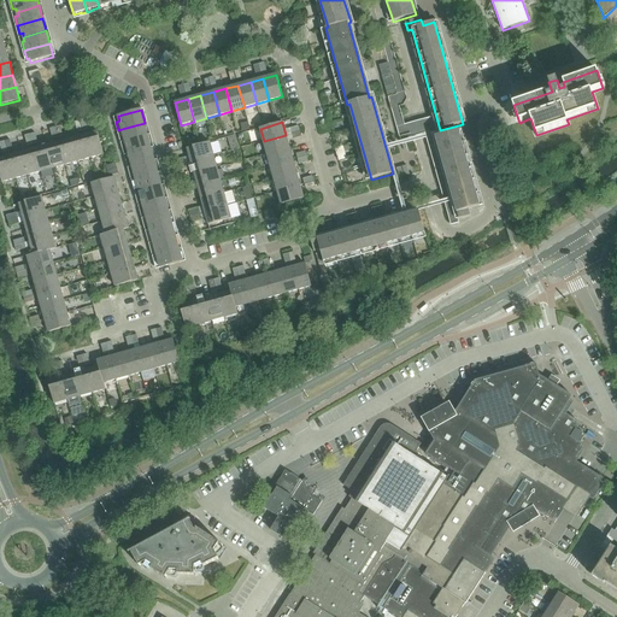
[(135,125),(122,129),(118,130),(122,139),(124,137),(125,142),(148,135),(145,123),(135,125)]
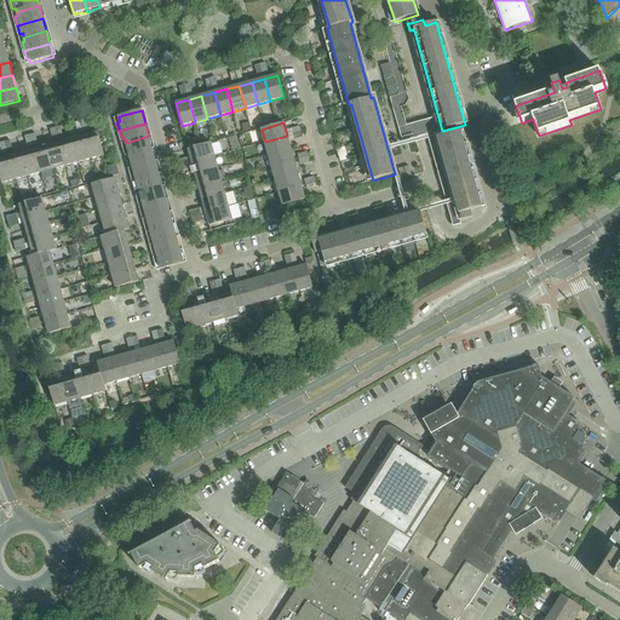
[(438,137),(459,213),(458,213),(460,220),(472,218),(472,216),(471,211),(482,207),(460,131),(438,137)]
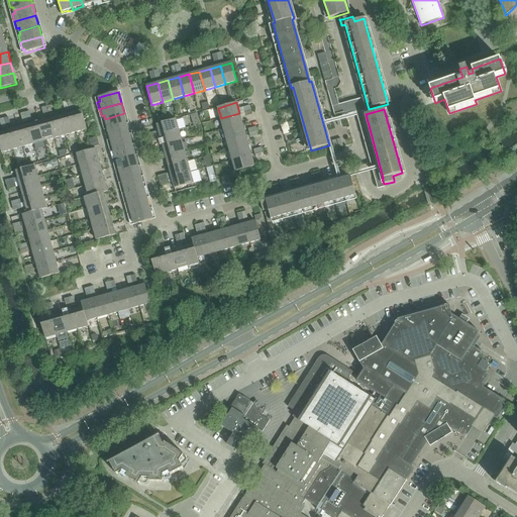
[(87,129),(82,110),(71,113),(76,132),(87,129)]
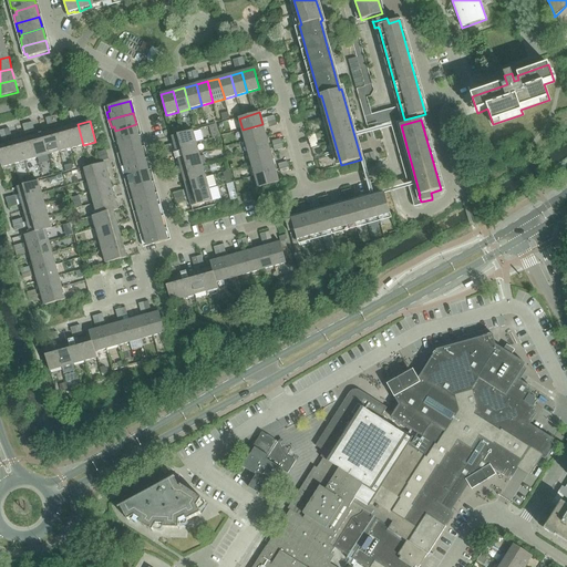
[(72,148),(83,145),(78,124),(66,127),(72,148)]
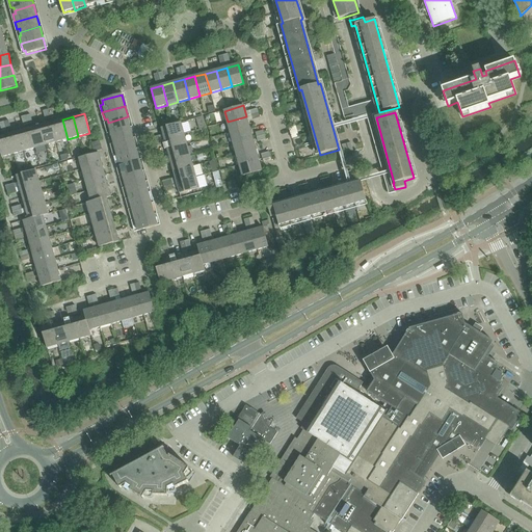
[(108,123),(109,126),(106,126),(108,134),(131,128),(128,116),(108,123)]
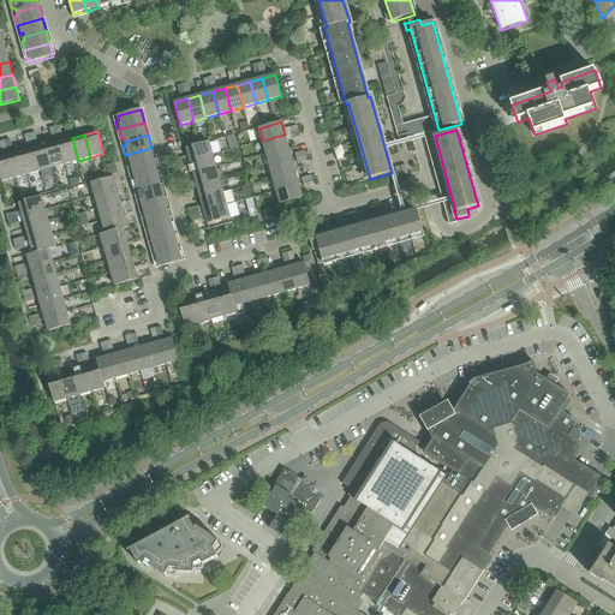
[(263,141),(267,154),(288,148),(285,135),(263,141)]
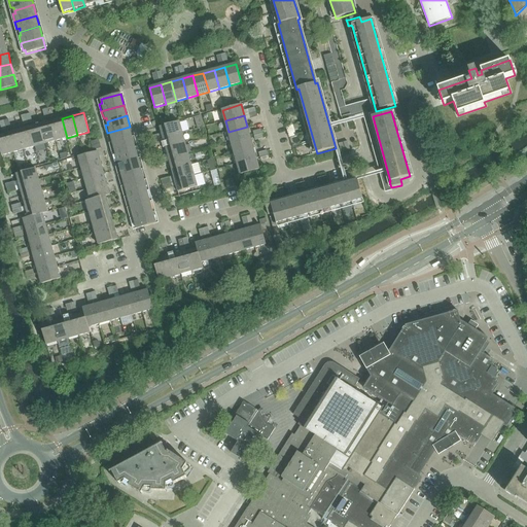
[(62,118),(50,121),(56,141),(67,138),(62,118)]
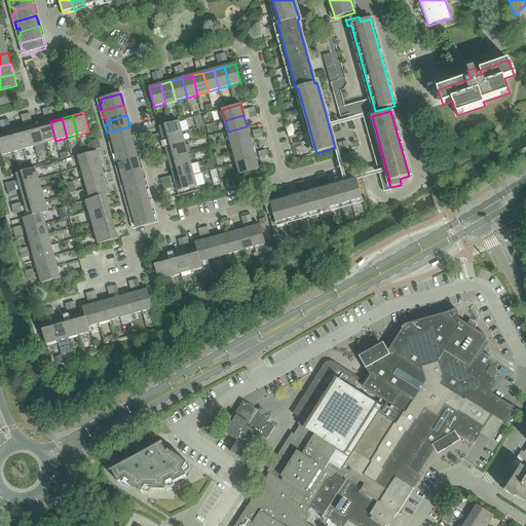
[(50,121),(40,124),(45,144),(55,141),(50,121)]
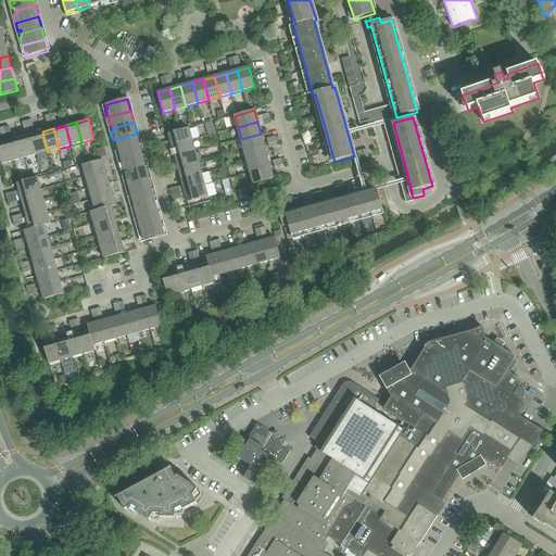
[(189,128),(169,134),(173,146),(192,140),(189,128)]
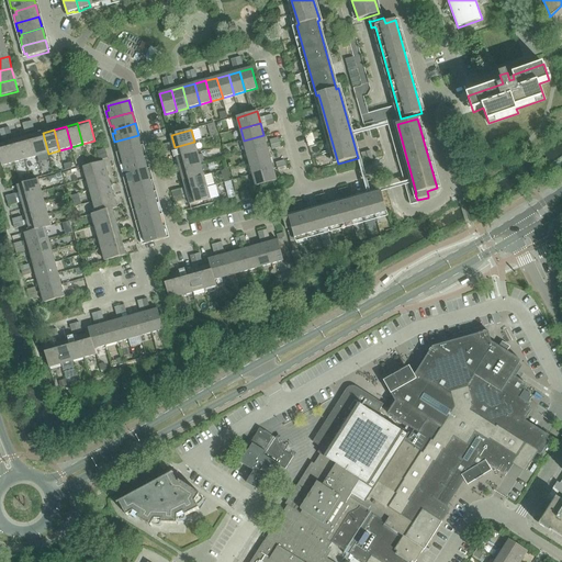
[(43,133),(31,136),(37,157),(48,154),(43,133)]
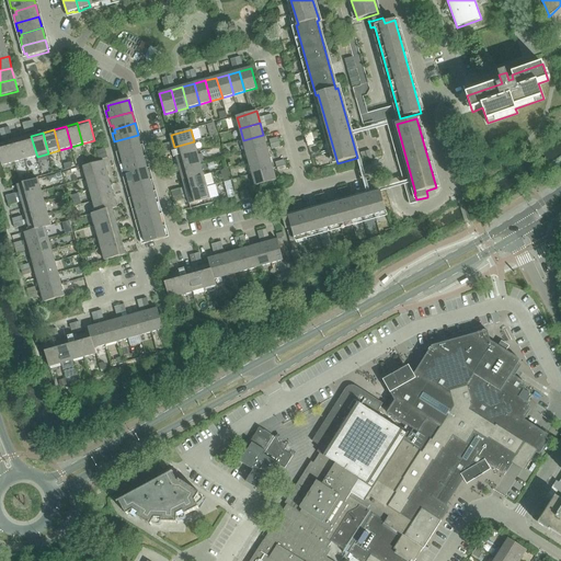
[(116,149),(119,148),(121,151),(140,146),(138,135),(114,141),(116,149)]
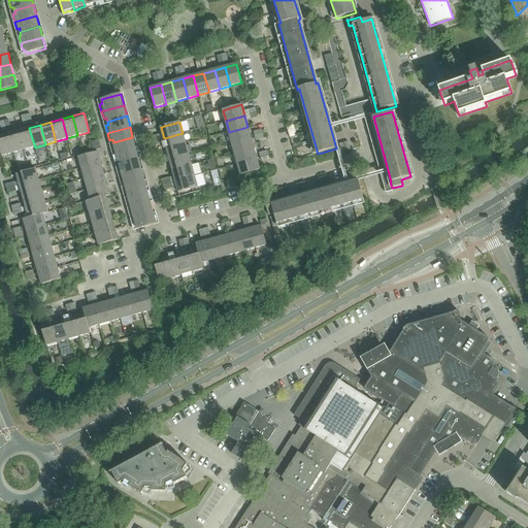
[(229,132),(232,142),(251,137),(248,127),(229,132)]
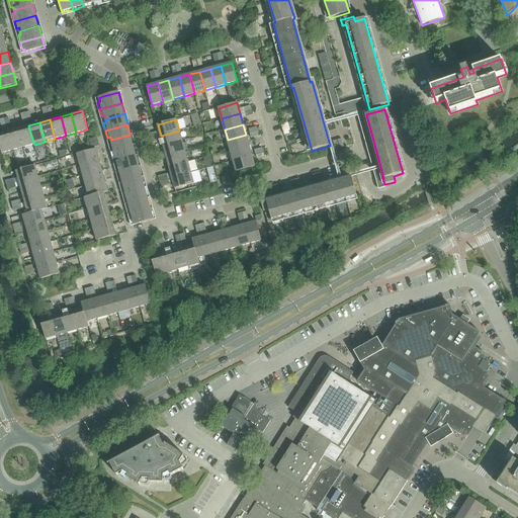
[(28,125),(18,128),(23,148),(34,145),(28,125)]
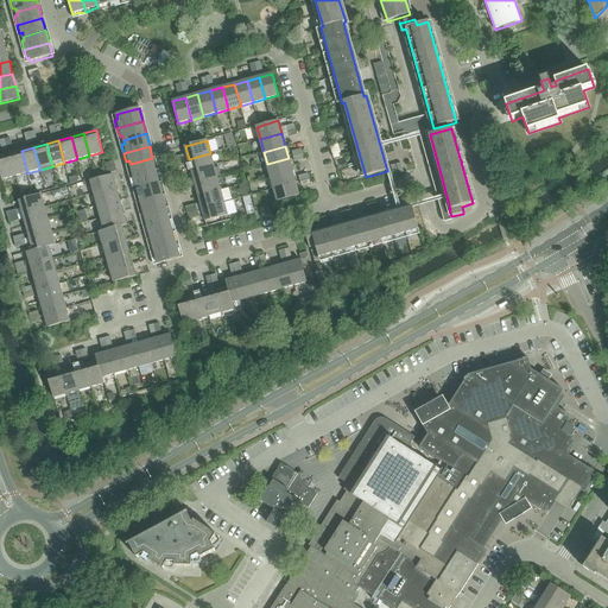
[(21,151),(10,154),(16,176),(27,173),(21,151)]
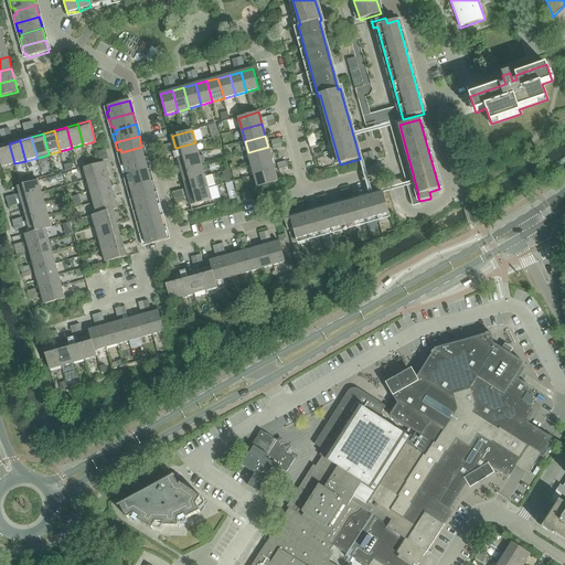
[(199,153),(195,142),(176,148),(179,160),(199,153)]
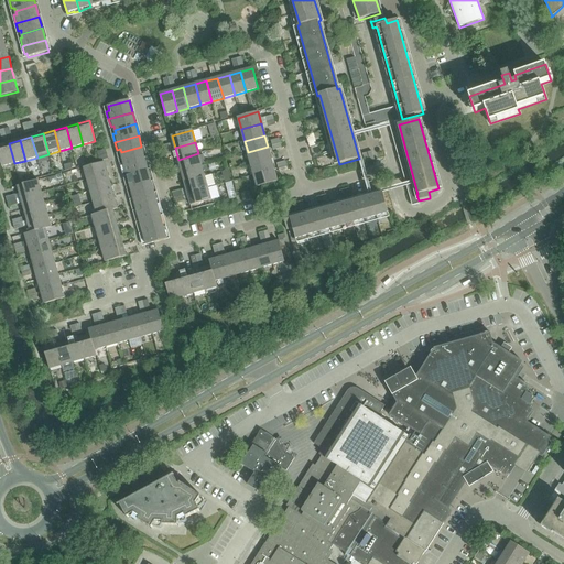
[(14,163),(9,143),(0,144),(0,159),(2,166),(14,163)]
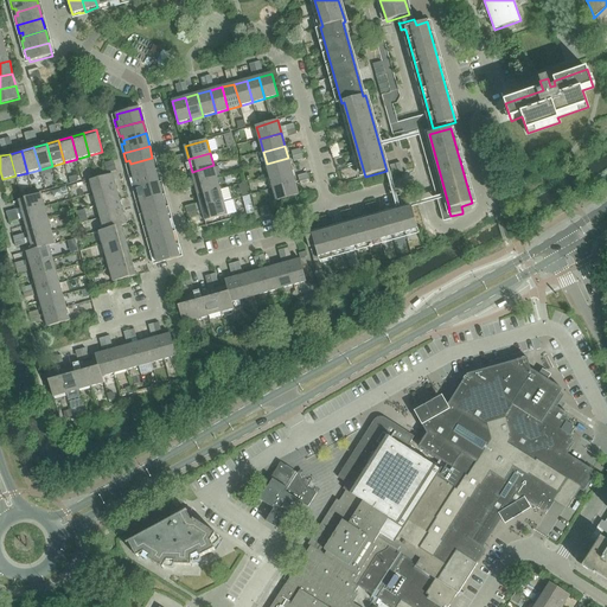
[(131,164),(132,167),(128,168),(131,178),(155,171),(152,158),(131,164)]
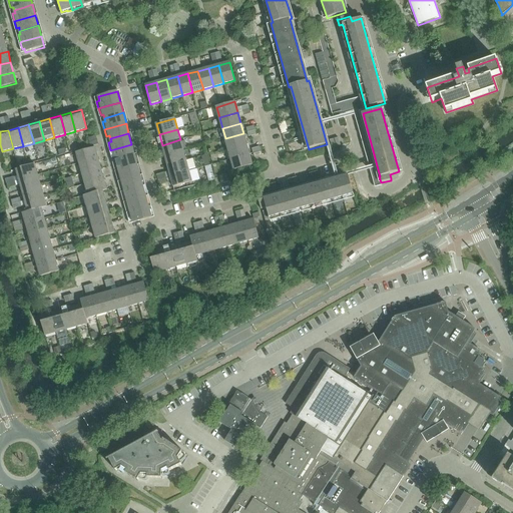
[(225,138),(227,149),(246,143),(243,133),(225,138)]
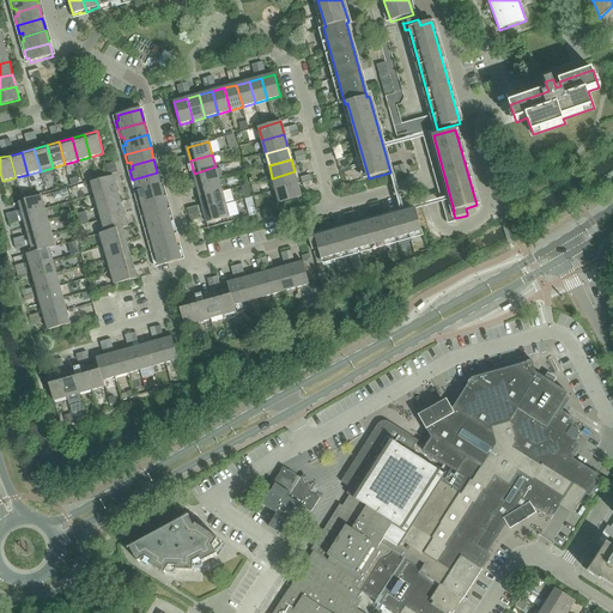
[(219,180),(216,167),(194,174),(196,186),(219,180)]
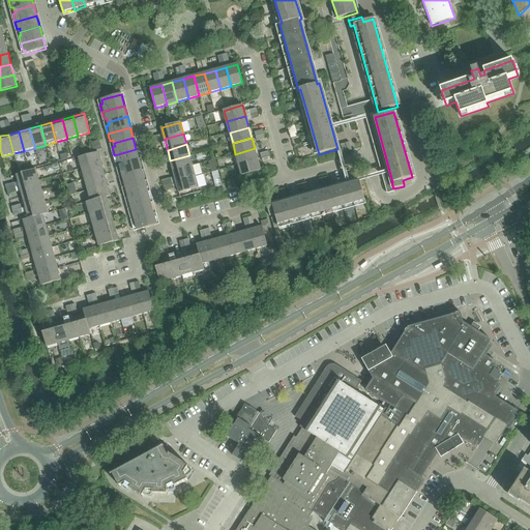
[(235,154),(238,165),(258,159),(255,148),(235,154)]
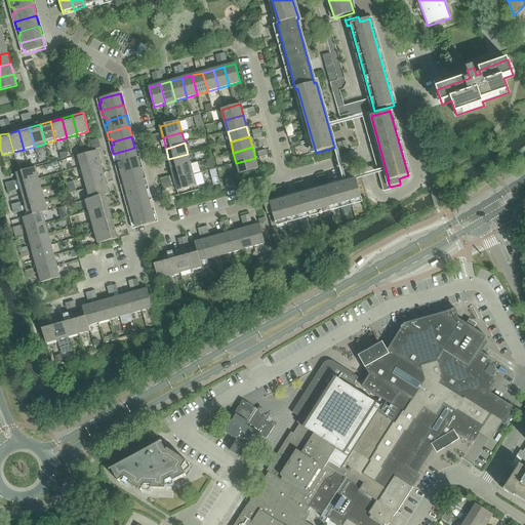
[(115,161),(118,160),(119,163),(137,158),(134,148),(113,154),(115,161)]
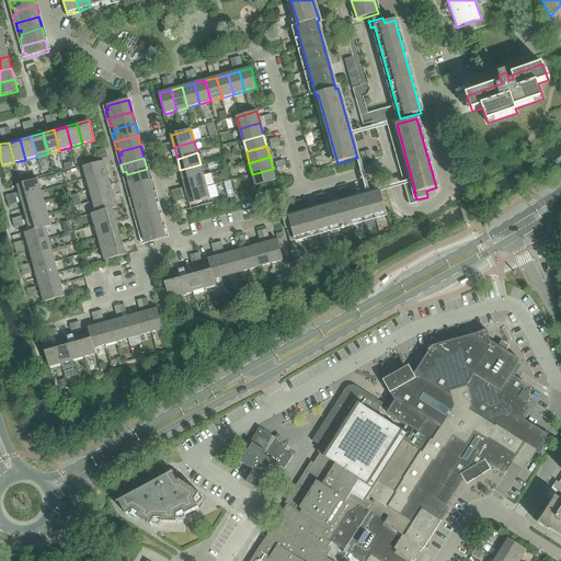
[(83,167),(87,179),(107,173),(104,161),(83,167)]
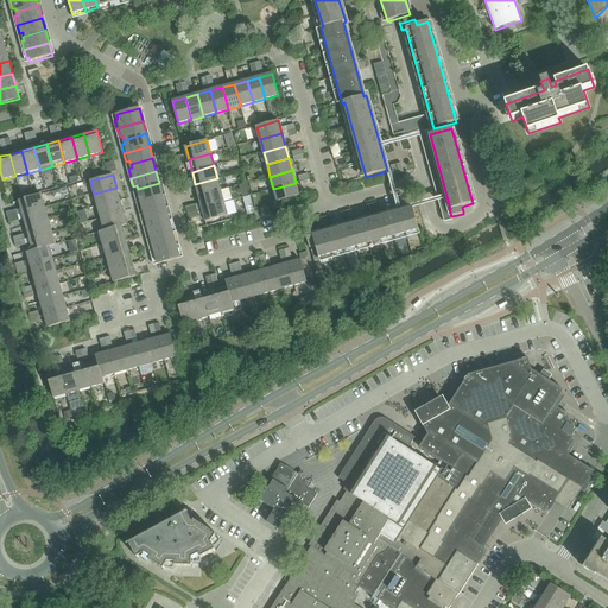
[(217,178),(195,184),(198,196),(221,190),(217,178)]
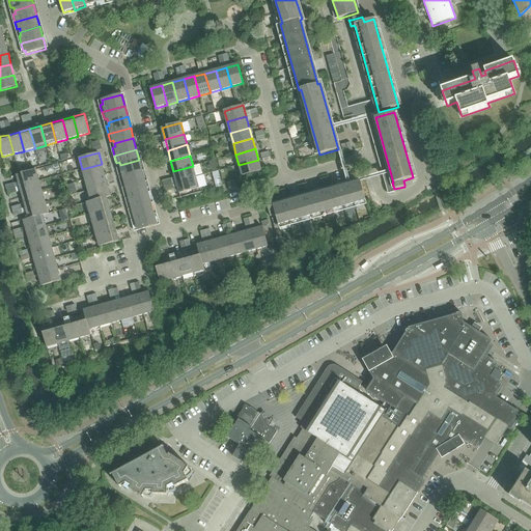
[(120,165),(121,169),(118,169),(120,177),(142,171),(139,160),(120,165)]
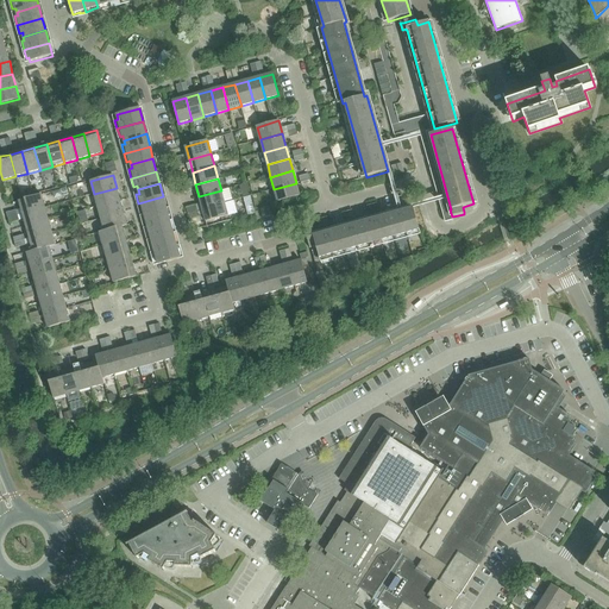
[(274,189),(277,202),(300,196),(296,183),(274,189)]
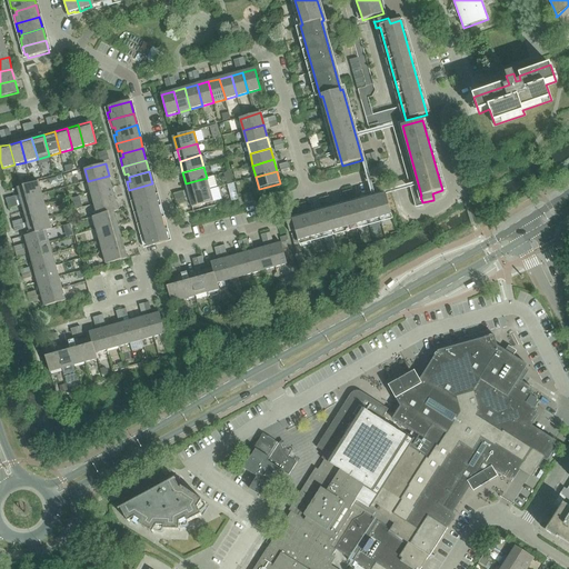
[(112,187),(109,176),(88,181),(91,192),(112,187)]
